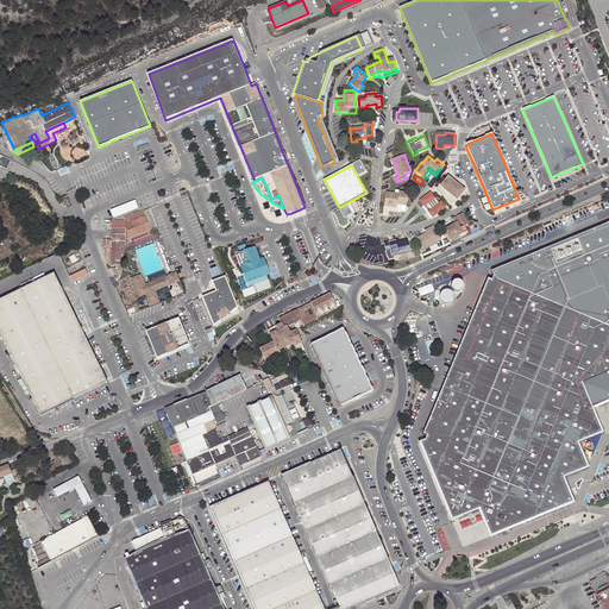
[(438,188),(454,202),(464,190),(447,177),(438,188)]
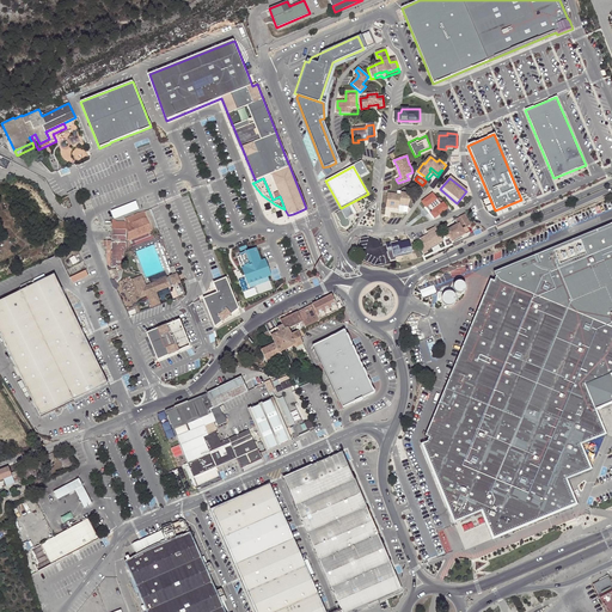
[(387,194),(386,206),(398,207),(399,206),(409,207),(410,194),(404,194),(401,193),(401,195),(397,195),(387,194)]
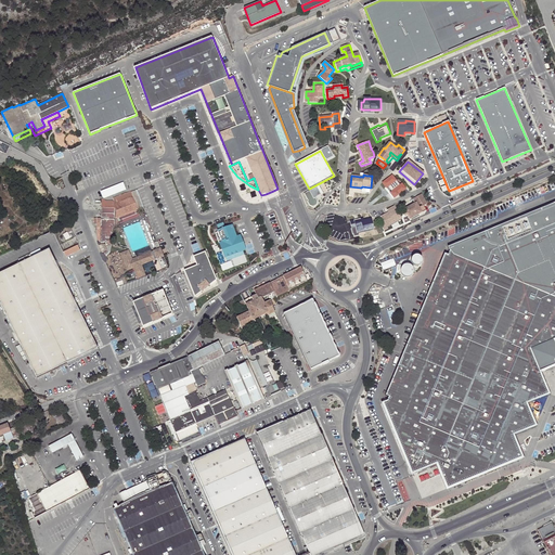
[(388,189),(387,186),(378,193),(385,202),(391,196),(391,195),(392,194),(396,197),(400,193),(396,186),(400,183),(396,179),(391,182),(392,184),(388,189)]
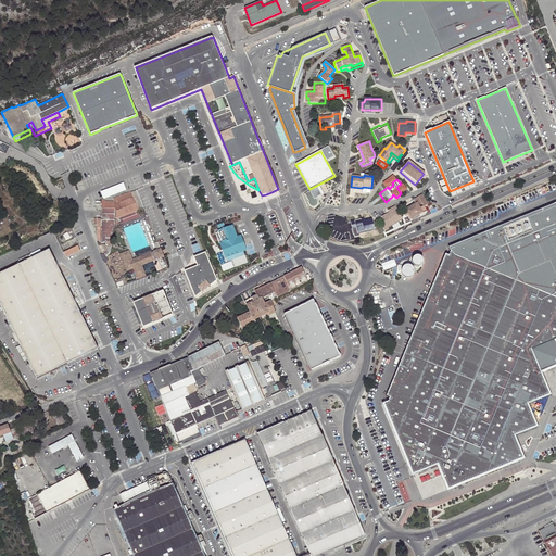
[(123,182),(100,192),(103,199),(126,190),(123,182)]
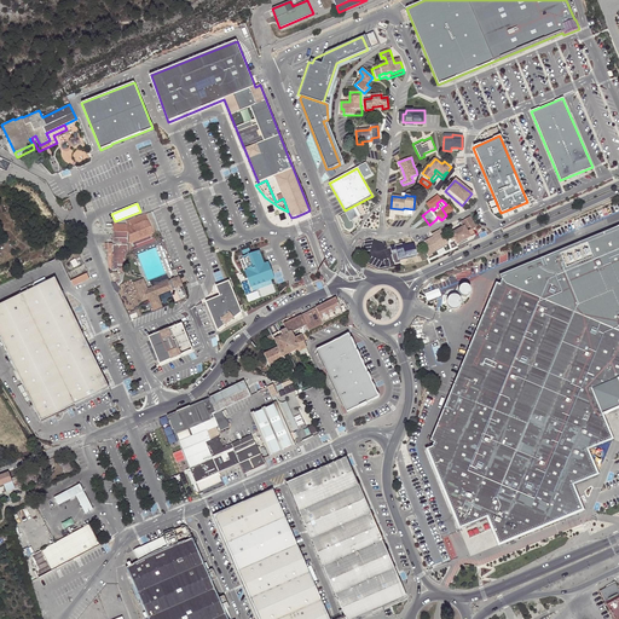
[(447,207),(446,207),(450,212),(452,214),(456,212),(450,204),(447,207)]
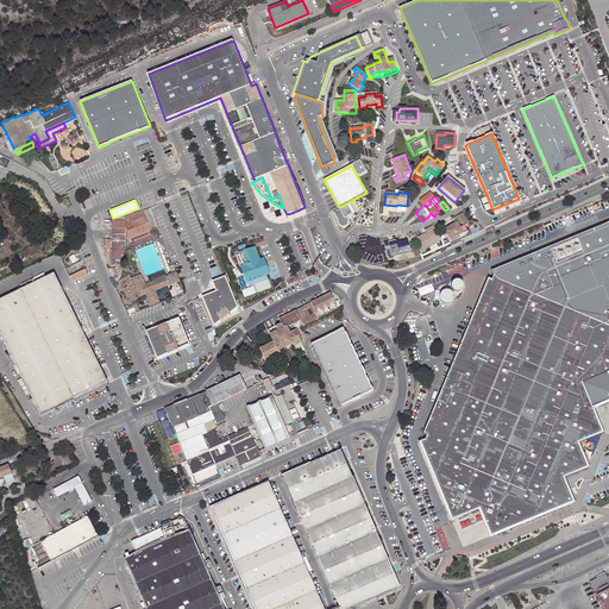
[(347,205),(332,213),(337,220),(336,221),(339,227),(341,227),(345,226),(346,223),(344,218),(352,213),(347,205)]
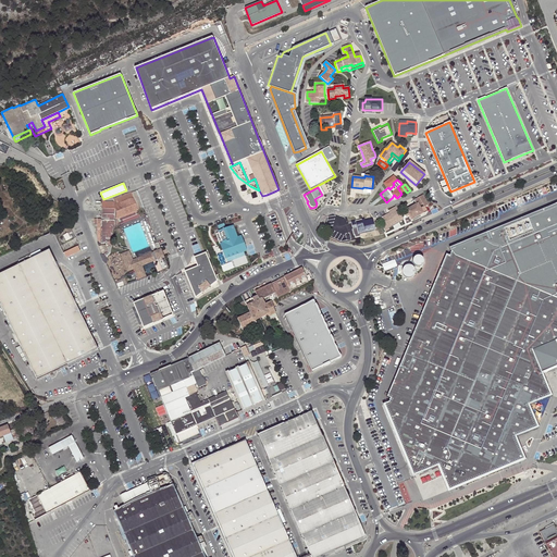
[(103,199),(103,208),(101,208),(101,220),(95,219),(95,224),(98,224),(97,235),(100,236),(100,242),(108,243),(113,243),(114,243),(114,230),(115,230),(115,227),(121,225),(119,220),(139,211),(132,192),(114,199),(115,201),(107,201),(107,199),(103,199)]
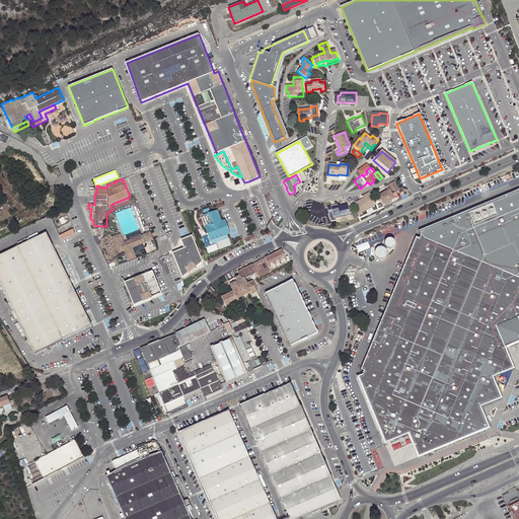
[(401,193),(397,182),(388,187),(389,189),(383,191),(384,193),(380,195),(384,202),(389,200),(394,198),(392,194),(391,191),(394,190),(395,193),(396,195),(401,193)]
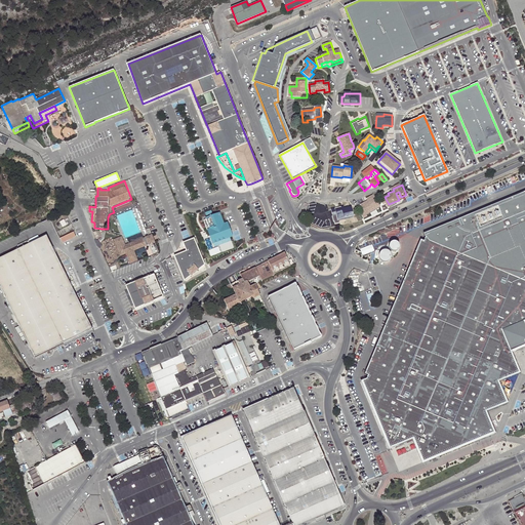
[(485,411),(495,407),(507,403),(498,381),(520,373),(514,360),(511,352),(509,348),(513,346),(515,350),(521,347),(524,345),(524,325),(521,327),(519,323),(523,321),(524,320),(524,192),(437,228),(423,234),(426,238),(425,241),(420,239),(377,342),(364,374),(368,376),(366,379),(362,380),(390,448),(413,439),(422,462),(494,433),(485,411)]
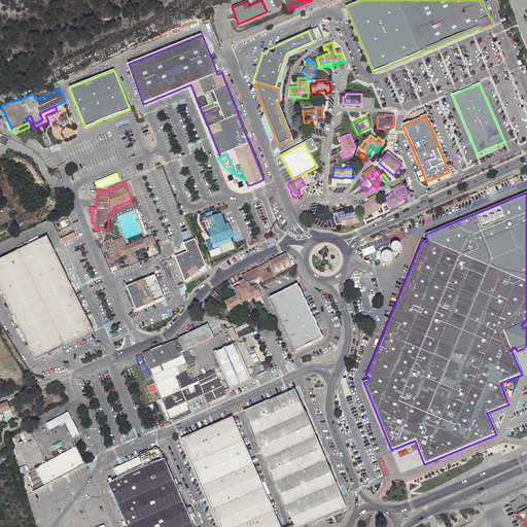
[(376,198),(369,202),(362,206),(363,209),(360,211),(364,219),(369,217),(367,216),(382,208),(376,198)]
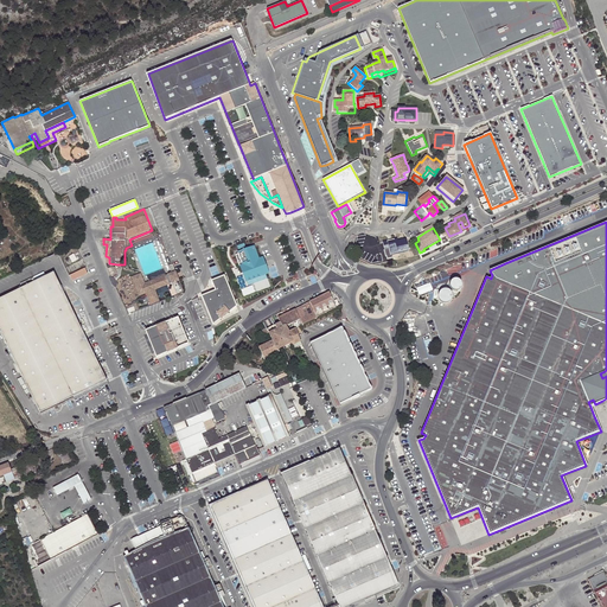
[(377,257),(382,243),(364,237),(359,251),(377,257)]
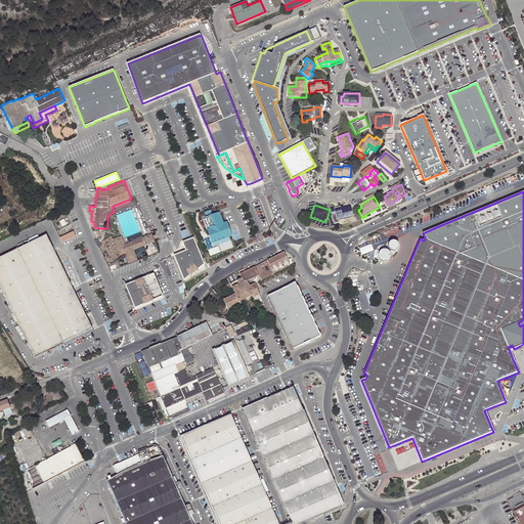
[(336,210),(335,208),(331,209),(335,224),(340,223),(339,220),(353,217),(351,206),(343,208),(336,210)]
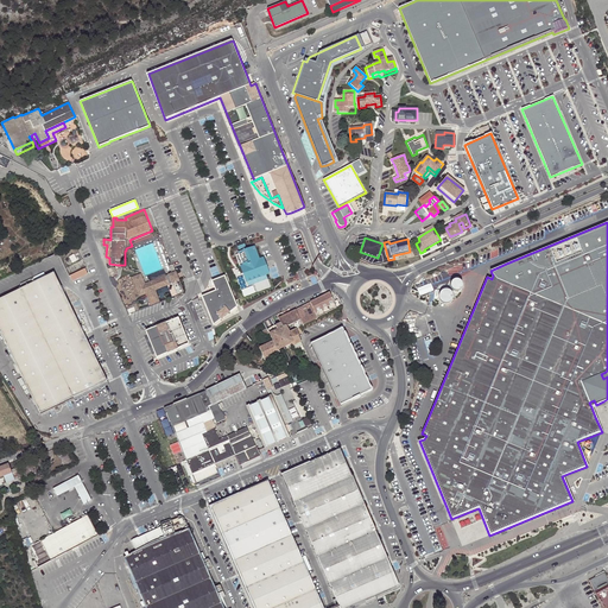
[(254,247),(239,253),(242,266),(240,266),(246,282),(247,286),(254,284),(267,279),(265,276),(268,274),(266,268),(267,268),(266,265),(265,265),(263,259),(259,260),(254,247)]
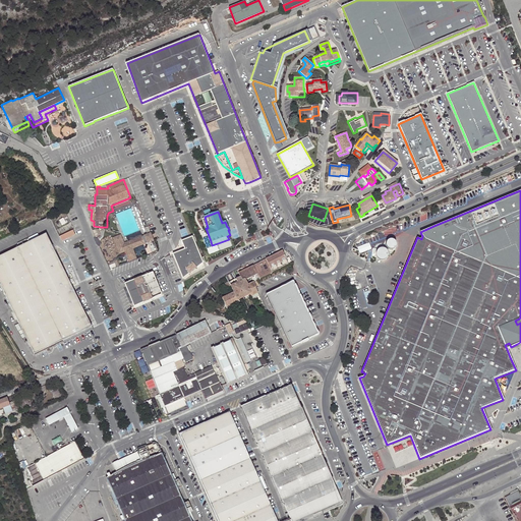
[(71,231),(59,236),(61,240),(73,235),(71,231)]
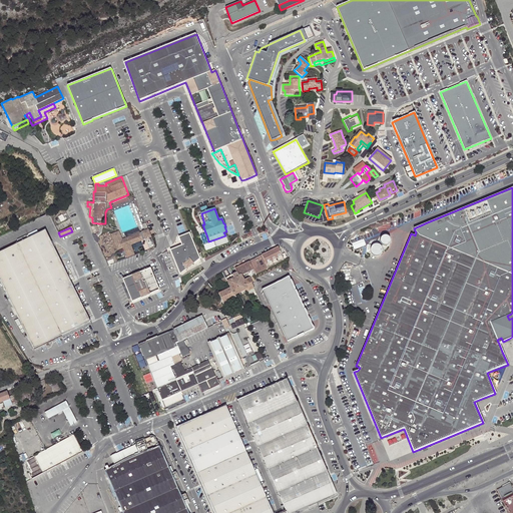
[(18,241),(0,250),(0,281),(33,348),(47,341),(49,345),(53,339),(89,321),(68,278),(44,229),(29,236),(27,232),(16,238),(18,241)]
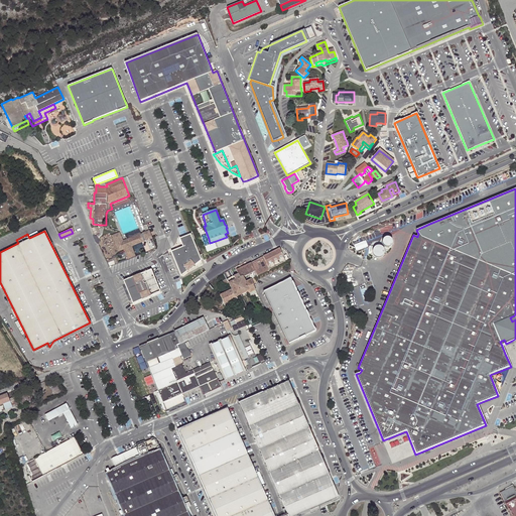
[(112,235),(119,252),(125,250),(128,259),(130,259),(129,256),(136,253),(133,246),(146,241),(142,233),(124,240),(121,232),(112,235)]
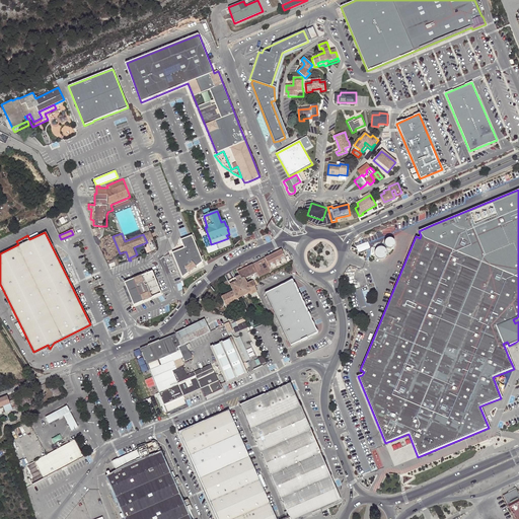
[(183,248),(172,253),(181,278),(203,262),(192,236),(180,240),(183,248)]
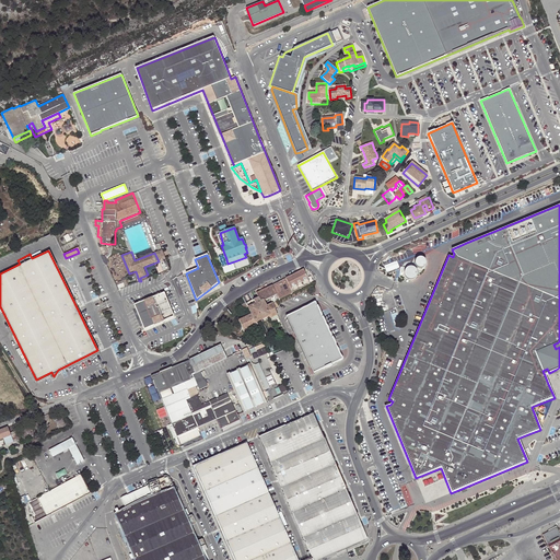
[(426,264),(427,261),(427,260),(426,258),(424,257),(422,256),(421,256),(419,256),(417,257),(416,258),(416,259),(416,261),(416,264),(417,265),(418,266),(420,267),(421,267),(423,266),(424,265),(426,264)]
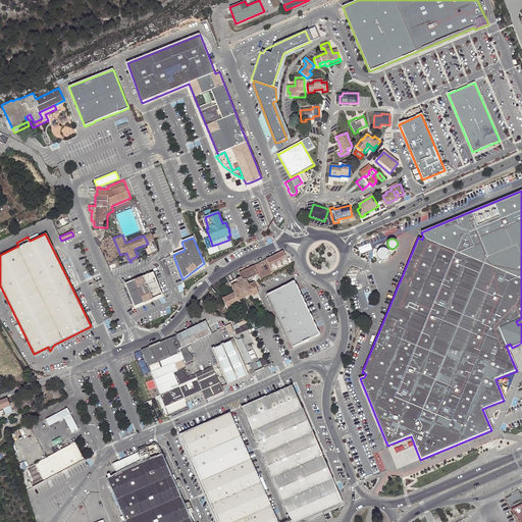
[(218,244),(221,253),(232,249),(229,240),(218,244)]
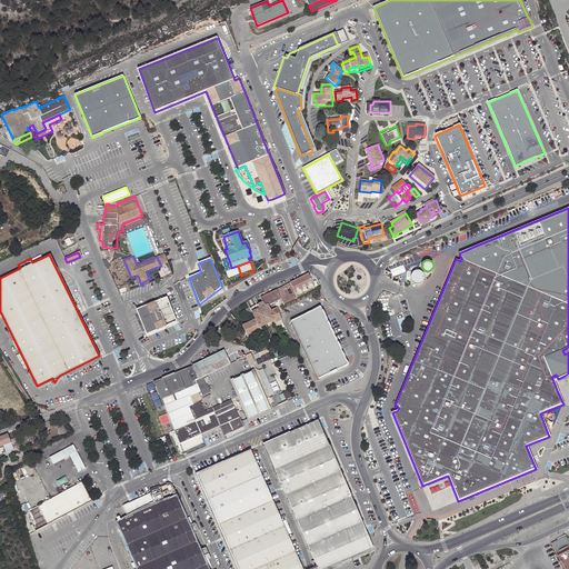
[(168,262),(162,265),(167,276),(172,273),(168,262)]
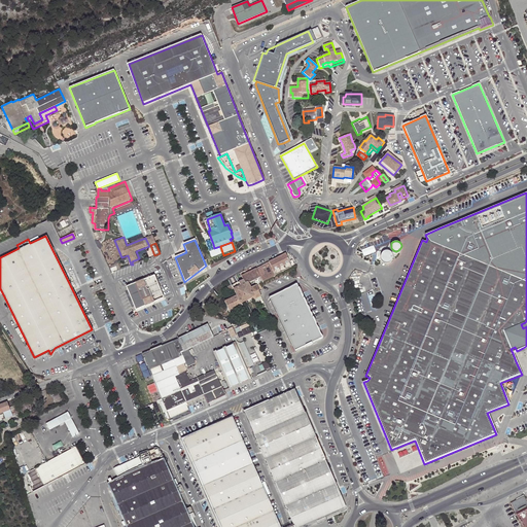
[(392,257),(393,256),(393,254),(392,252),(391,250),(389,249),(387,249),(386,249),(384,250),(382,251),(381,253),(381,254),(381,256),(382,258),(383,260),(385,260),(387,261),(389,260),(391,259),(392,257)]
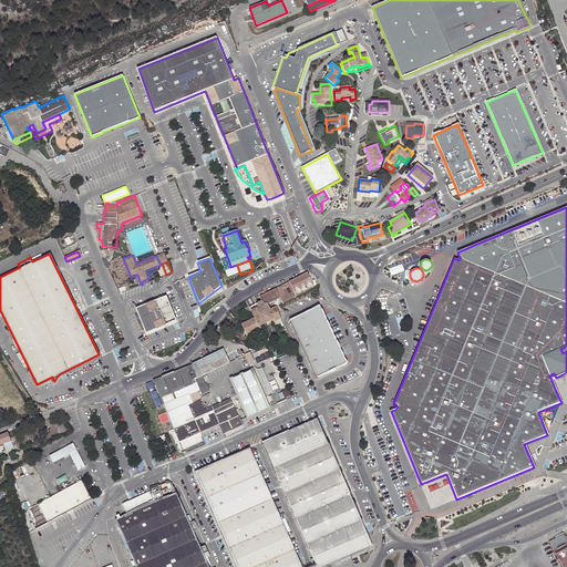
[(289,282),(296,296),(317,286),(315,280),(311,281),(308,274),(289,282)]
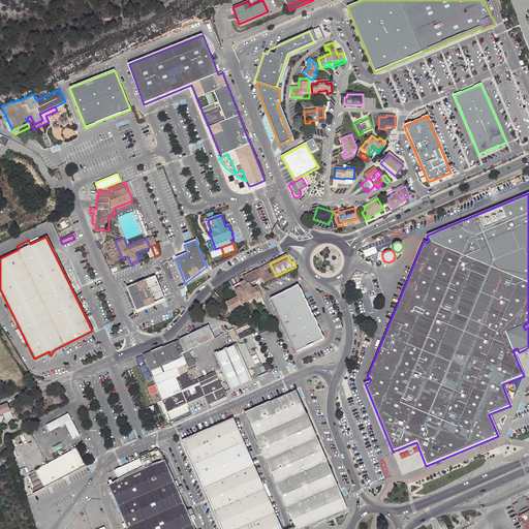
[(260,279),(262,283),(276,276),(270,263),(256,271),(260,279)]
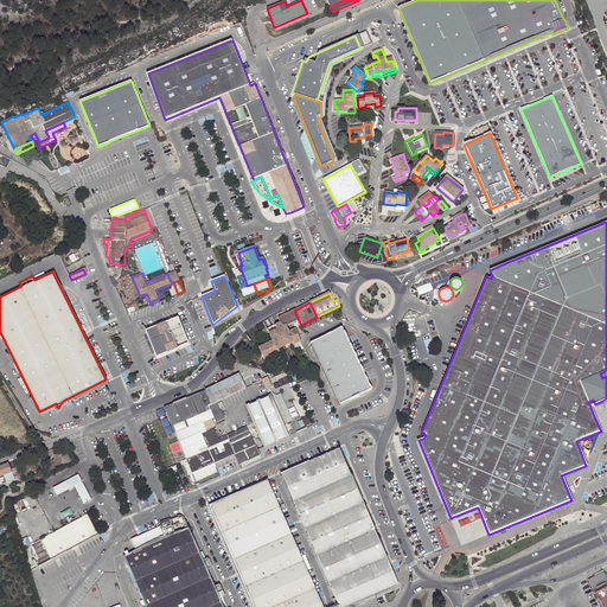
[(129,305),(127,305),(129,314),(139,310),(136,304),(129,306),(129,305)]
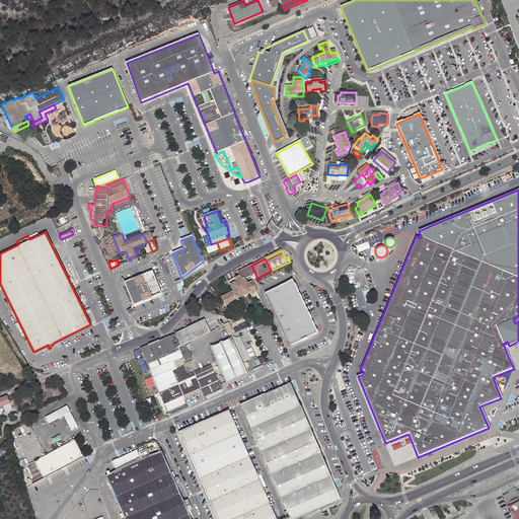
[(238,272),(239,276),(241,279),(243,278),(243,279),(255,274),(251,266),(238,272)]
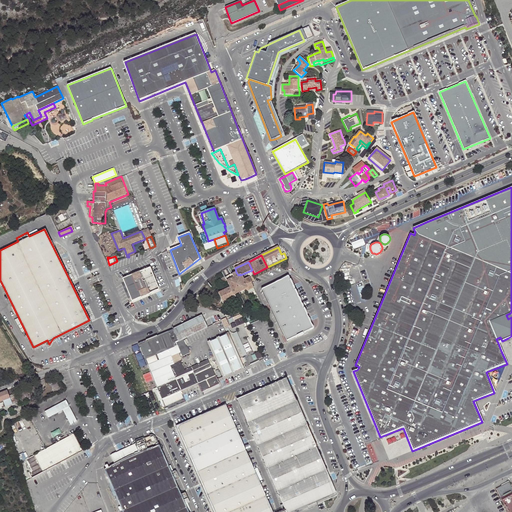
[(123,279),(132,301),(159,289),(149,267),(123,279)]
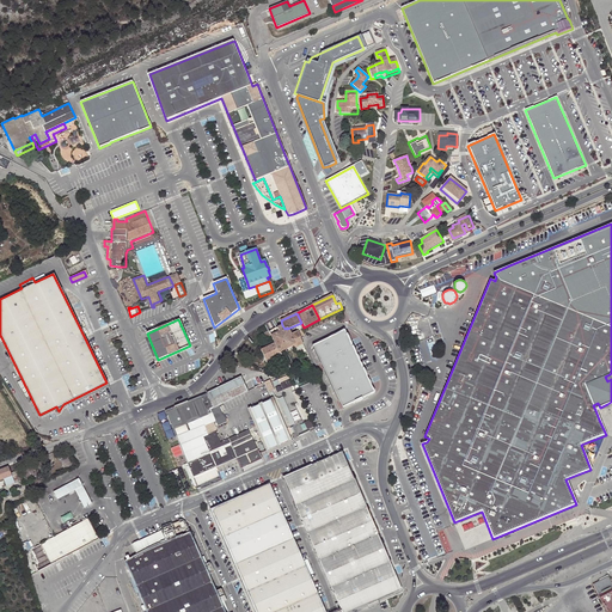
[(282,325),(276,329),(287,349),(292,347),(294,346),(291,335),(287,329),(287,328),(285,329),(282,325)]
